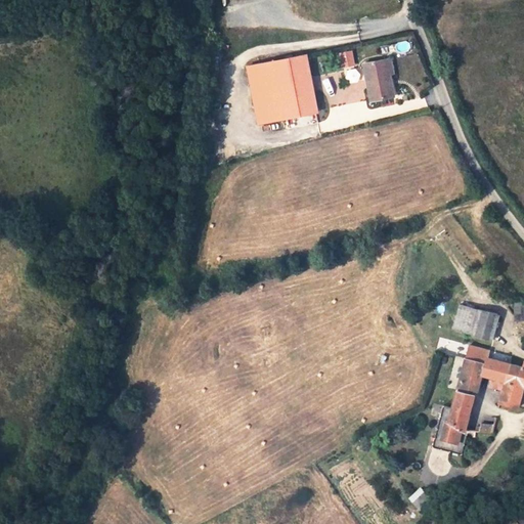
[(385,59),(392,58),(394,58),(392,45),(380,47),(382,57),(385,59)]
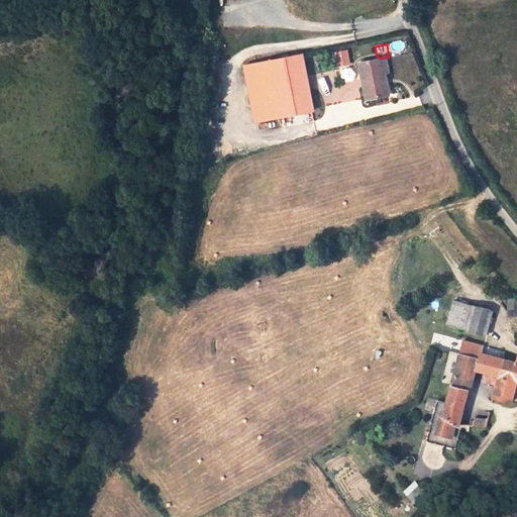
[(303,52),(241,65),(253,123),(315,110),(303,52)]
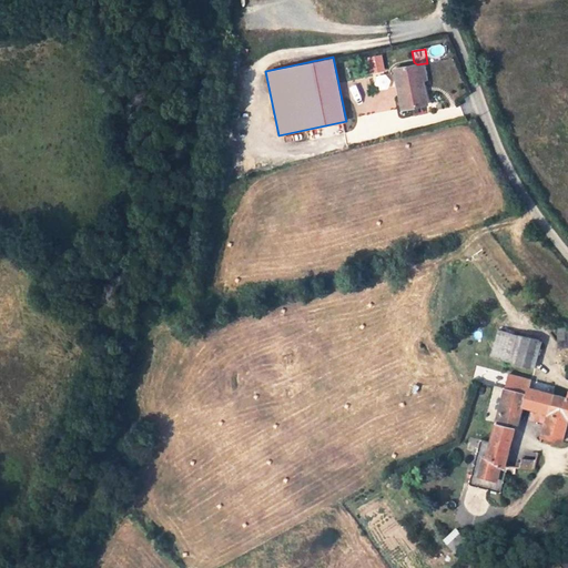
[(428,80),(425,63),(417,64),(414,62),(391,67),(399,111),(429,105),(425,81),(428,80)]
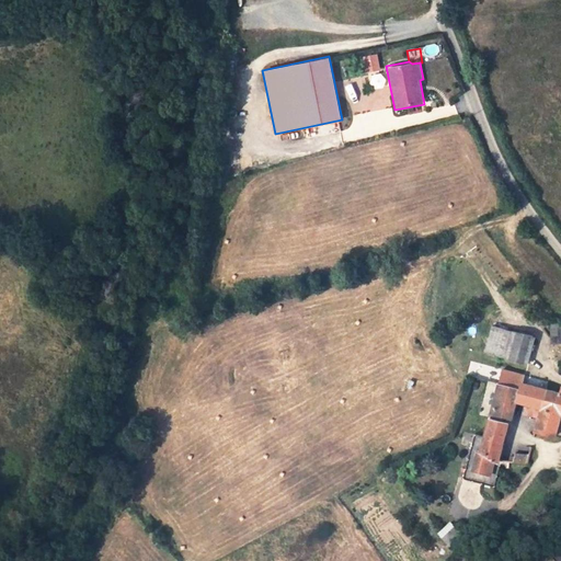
[(484,352),(527,364),(535,336),(492,324),(484,352)]
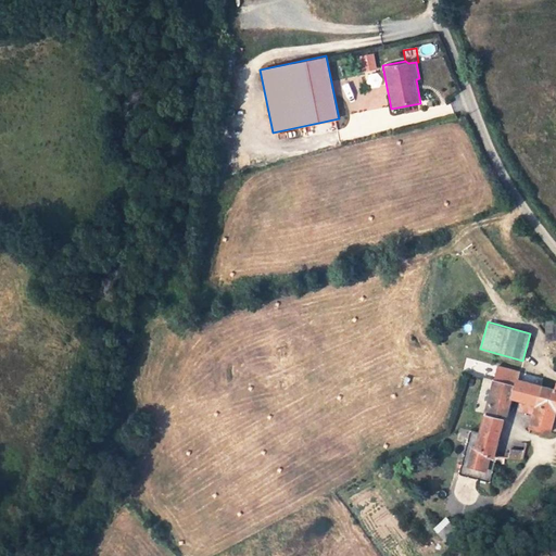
[(555,333),(545,333),(545,323),(531,321),(531,339),(555,340),(555,333)]
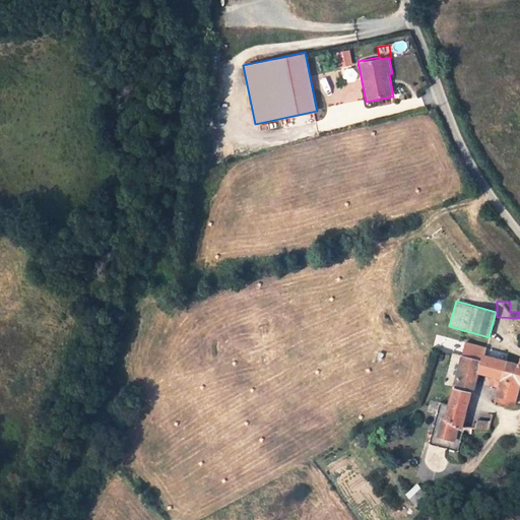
[(510,312),(519,312),(519,302),(510,302),(510,312)]
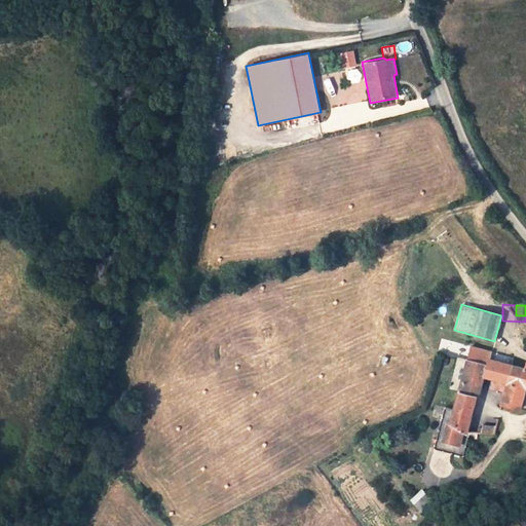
[(509,383),(503,395),(500,402),(519,408),(525,388),(525,387),(525,369),(491,360),(492,355),(471,349),(467,361),(489,367),(486,376),(494,378),(509,383)]
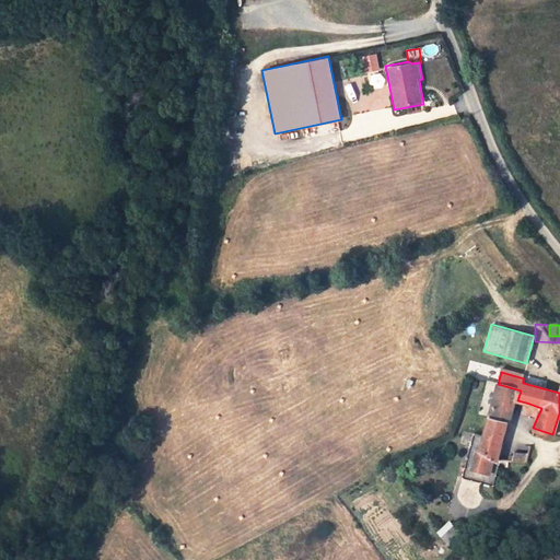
[(488,416),(506,421),(512,405),(516,406),(517,400),(521,391),(498,384),(488,416)]
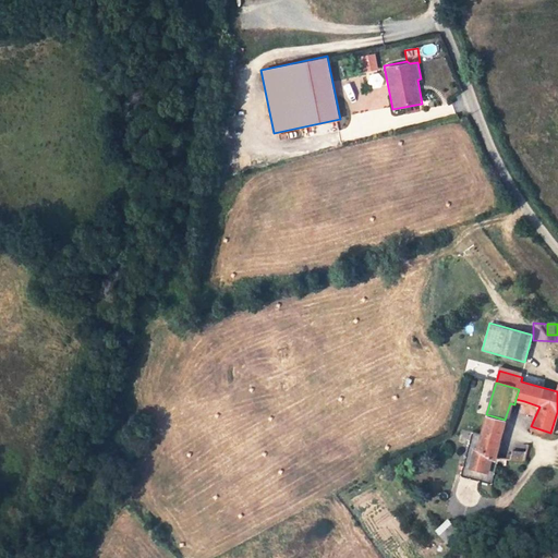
[(540,407),(524,401),(520,413),(534,419),(540,407)]
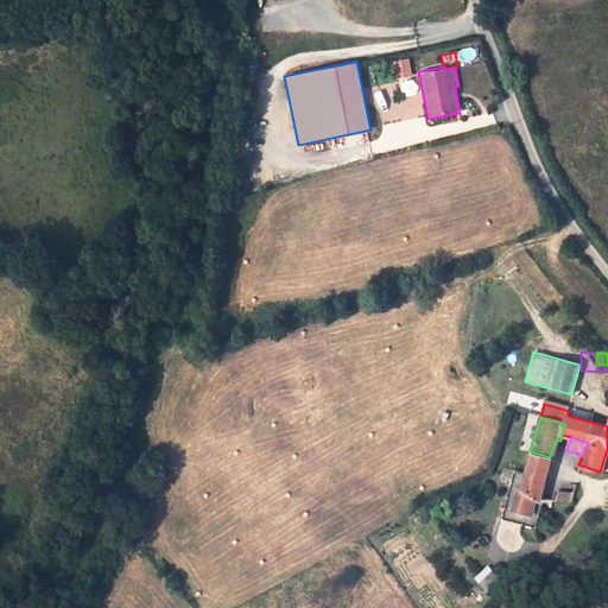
[(530,451),(525,473),(520,488),(517,487),(511,506),(529,511),(533,495),(538,496),(550,457),(530,451)]
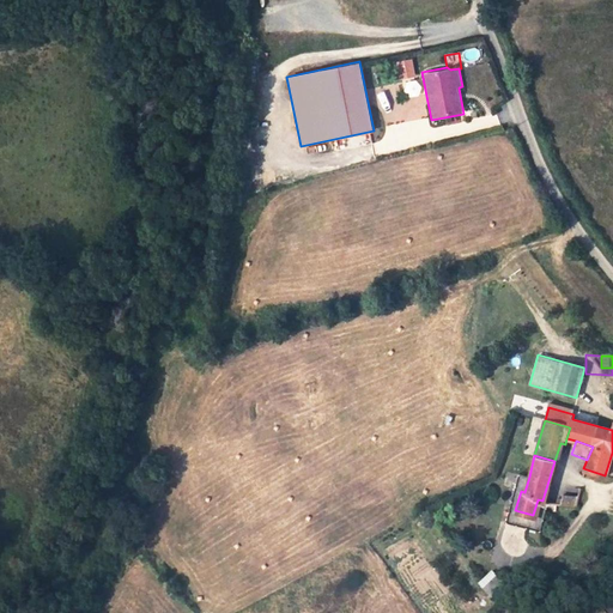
[(525,492),(529,477),(517,473),(504,522),(538,532),(547,502),(542,501),(538,499),(533,515),(515,510),(521,491),(525,492)]
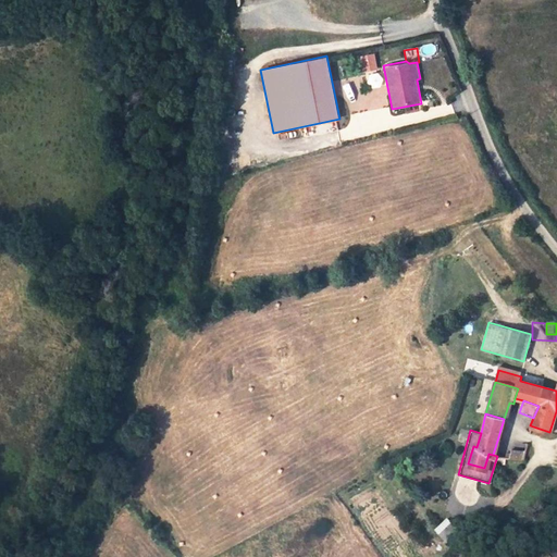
[(525,444),(512,442),(509,458),(521,460),(522,460),(525,444)]
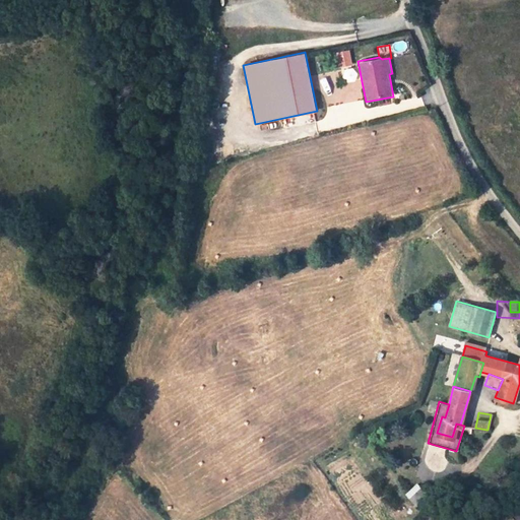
[(480,490),(463,473),(459,477),(476,494),(480,490)]
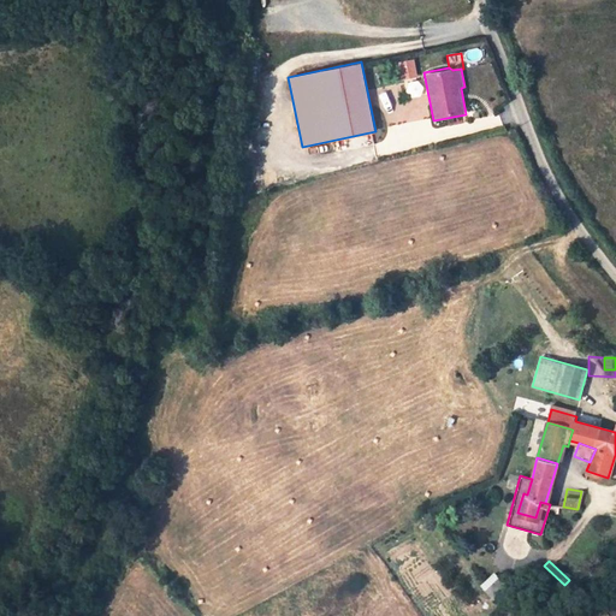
[(554,593),(535,575),(531,580),(550,597),(554,593)]
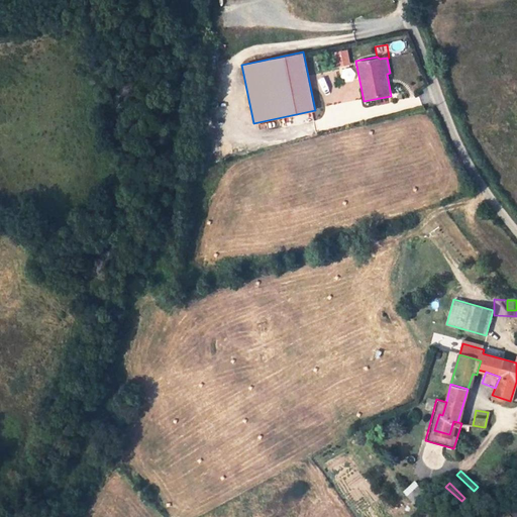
[(407,498),(413,503),(425,491),(419,485),(407,498)]
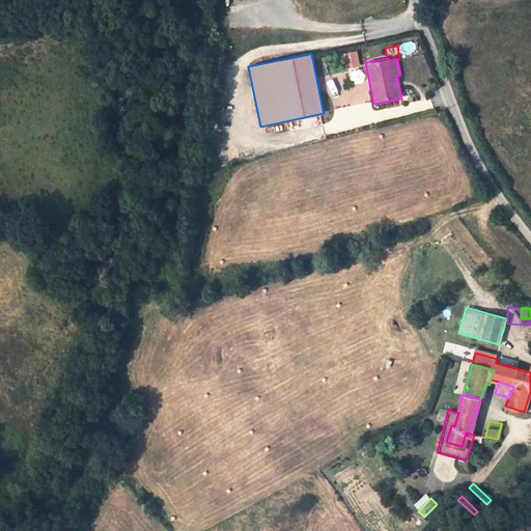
All buildings are outlined.
